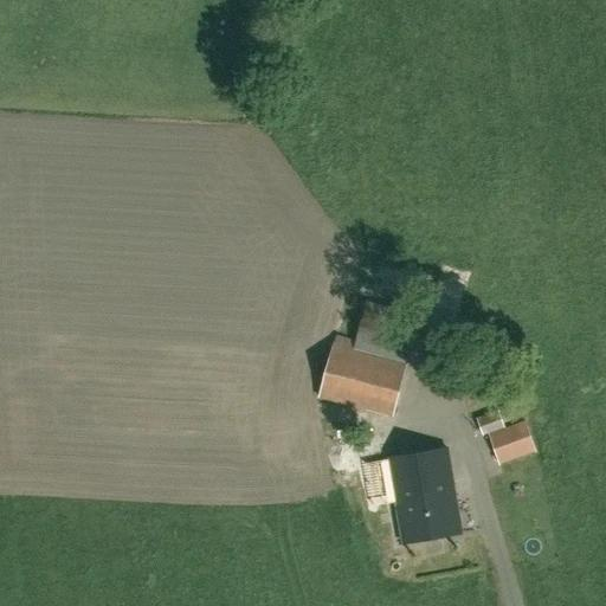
[(334,345),(320,397),(392,416),(406,363),(419,316),(366,302),(354,350),(334,345)]
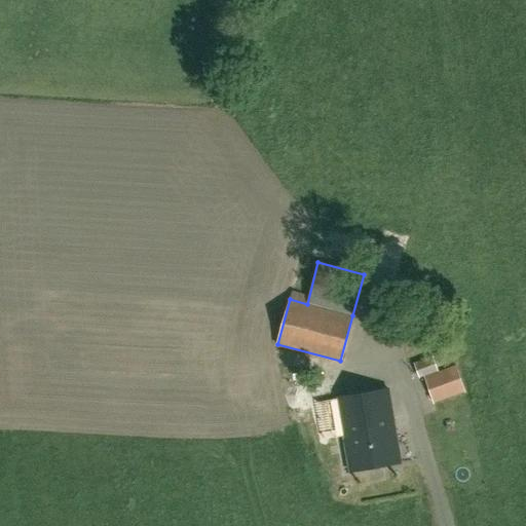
[(413,361),(419,378),(424,376),(434,403),(466,391),(455,364),(439,369),(433,355),(413,361)]
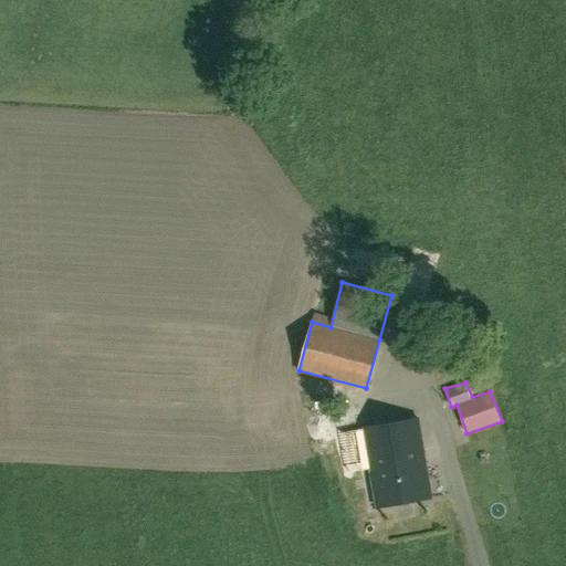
[(376,507),(431,498),(418,419),(362,429),(376,507)]
